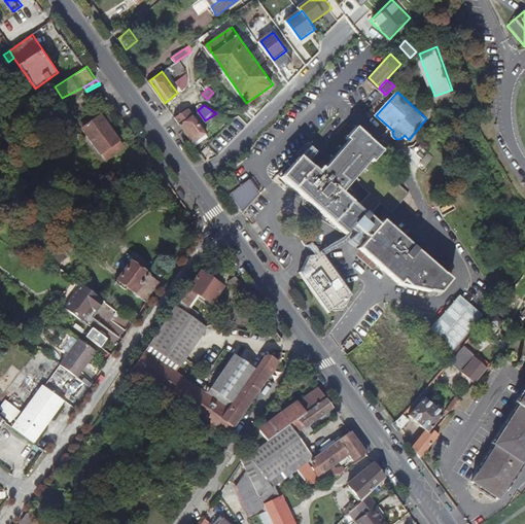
[(175,116),(194,142),(206,133),(187,107),(175,116)]
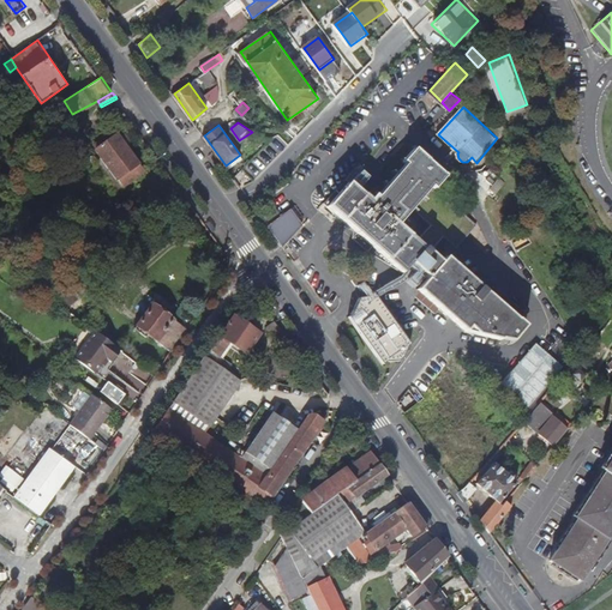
[(143,169),(127,148),(131,145),(129,139),(131,138),(127,130),(119,136),(117,132),(96,146),(123,182),(143,169)]
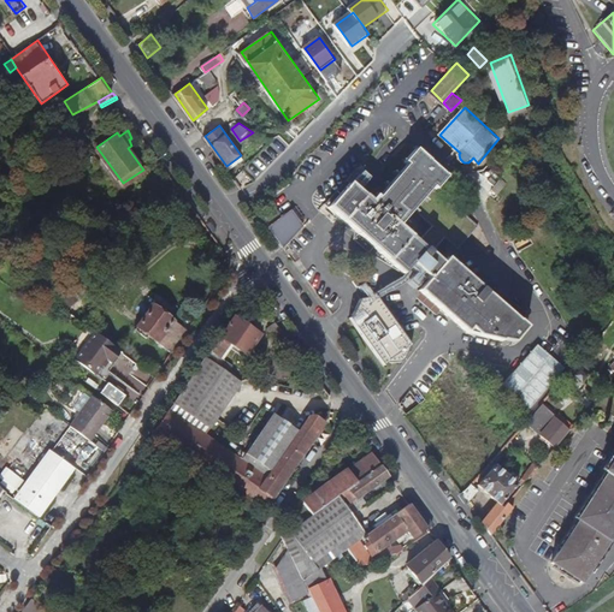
[(405,273),(415,262),(421,266),(432,277),(420,290),(454,321),(465,308),(471,313),(459,326),(471,337),(480,337),(502,338),(503,337),(514,339),(527,324),(525,310),(512,301),(503,292),(497,299),(450,257),(444,262),(427,248),(397,223),(412,207),(415,209),(421,203),(418,200),(431,184),(436,188),(447,173),(415,146),(403,160),(408,164),(389,185),(379,196),(375,202),(348,178),(326,202),(361,233),(356,238),(370,250),(375,244),(405,273)]
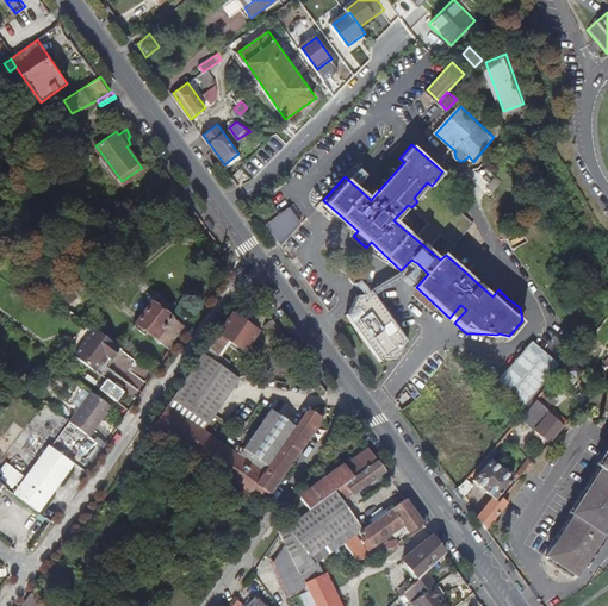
[(485,177),(496,186),(503,177),(492,169),(485,177)]
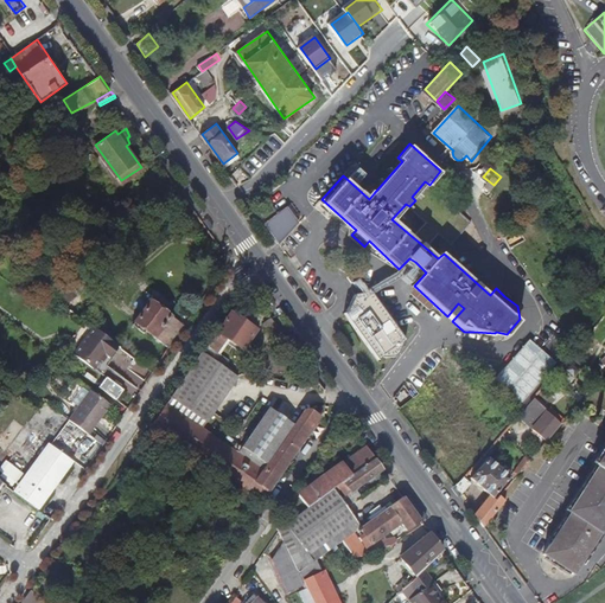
[(169,206),(185,194),(182,187),(165,200),(169,206)]
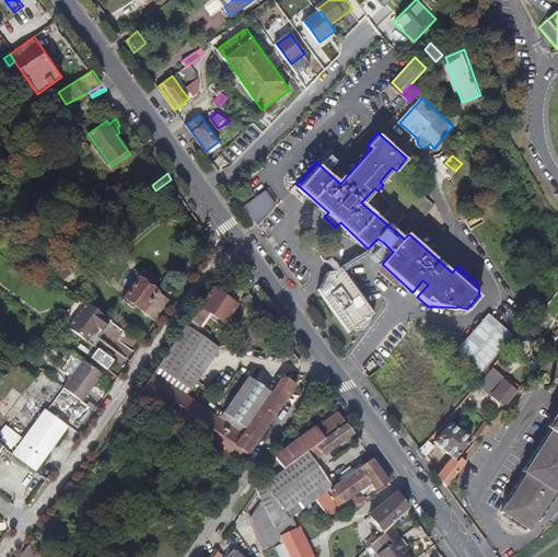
[(240,198),(245,205),(257,196),(252,189),(240,198)]
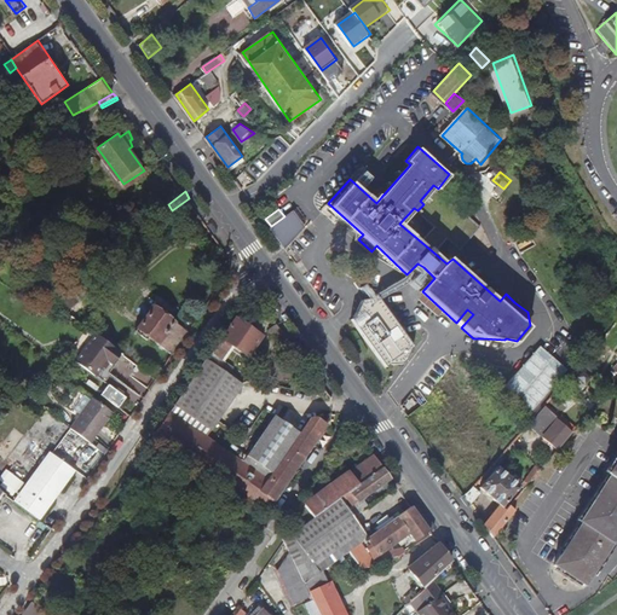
[(271,226),(287,248),(305,227),(293,210),(284,216),(271,226)]
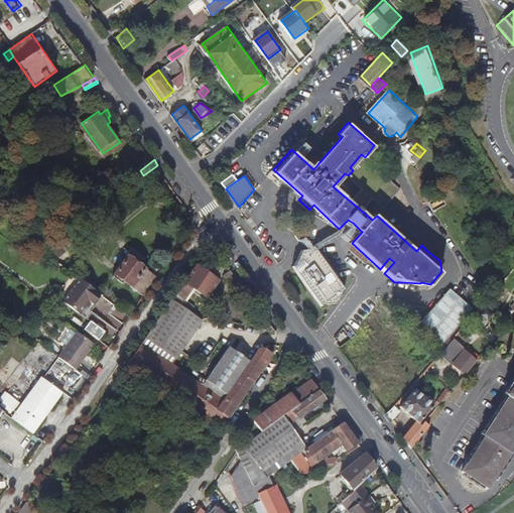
[(309,210),(339,229),(313,205),(309,210)]
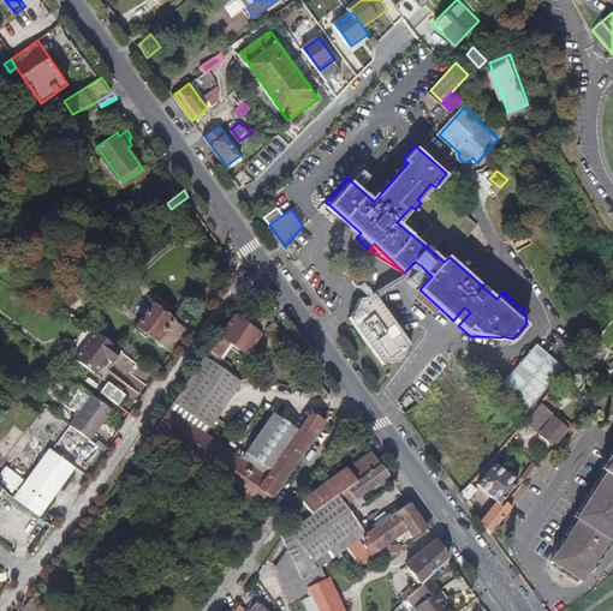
[(375,293),(381,300),(388,292),(393,289),(396,287),(397,287),(402,283),(406,281),(421,265),(415,262),(404,273),(391,282),(375,292),(373,294),(375,293)]
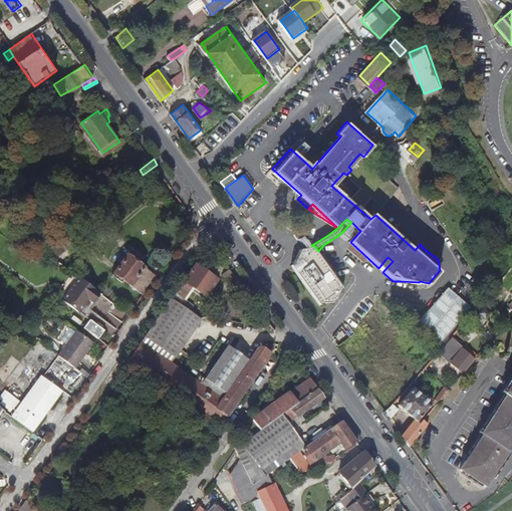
[(344,289),(318,251),(313,245),(311,246),(304,235),(300,239),(303,244),(293,264),(290,267),(297,277),(320,308),(323,304),(334,302),(336,301),(338,299),(340,292),(344,289)]
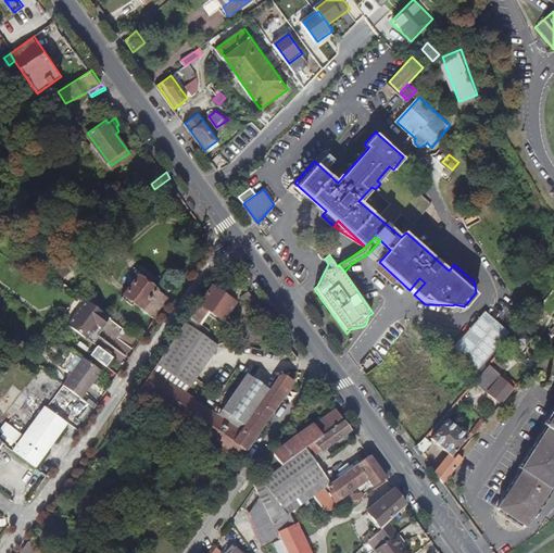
[(59,276),(72,266),(66,258),(52,268),(58,276),(59,276)]
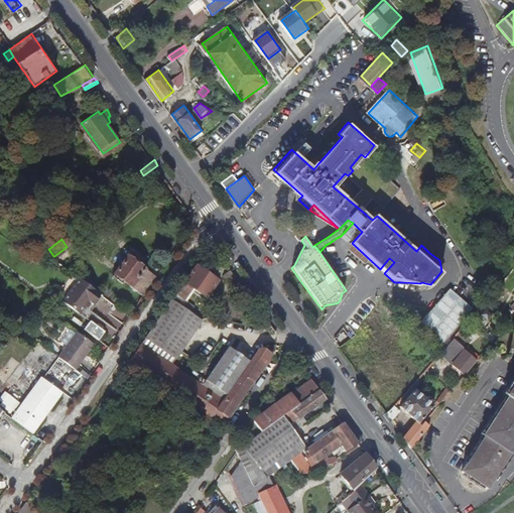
[(144,294),(157,275),(128,253),(112,274),(121,281),(123,278),(144,294)]
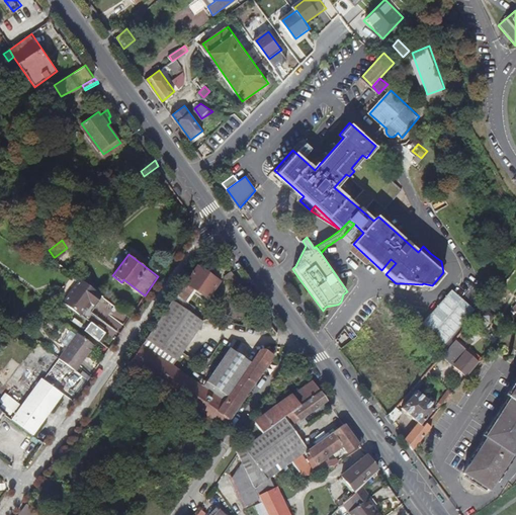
[(381,270),(385,274),(396,263),(391,259),(381,270)]
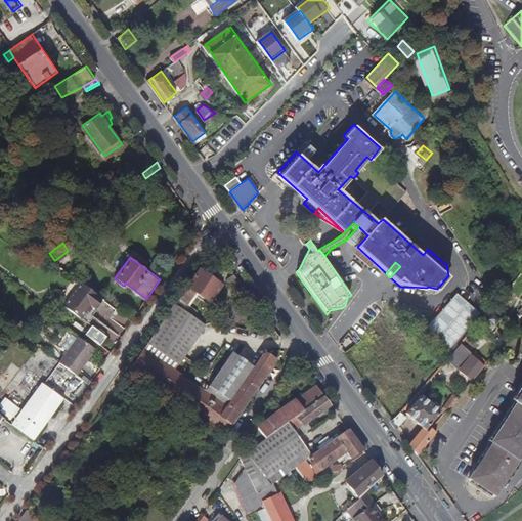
[(211,392),(175,368),(208,321),(188,308),(191,303),(187,300),(196,289),(210,298),(221,281),(200,266),(131,365),(226,431),(281,350),(281,349),(263,352),(255,364),(238,353),(211,392)]
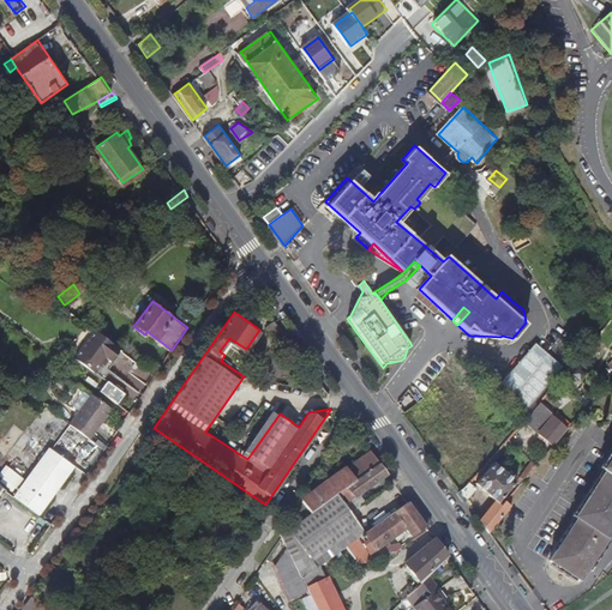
[(277,338),(286,331),(277,318),(268,324),(277,338)]
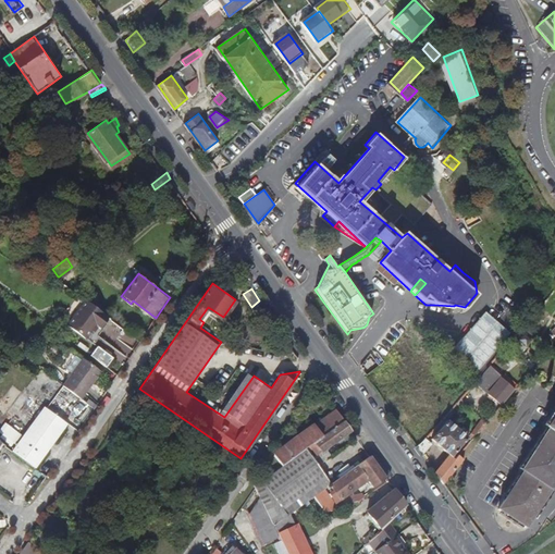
[(107,315),(84,296),(65,320),(83,334),(88,328),(94,321),(96,323),(99,325),(107,315)]
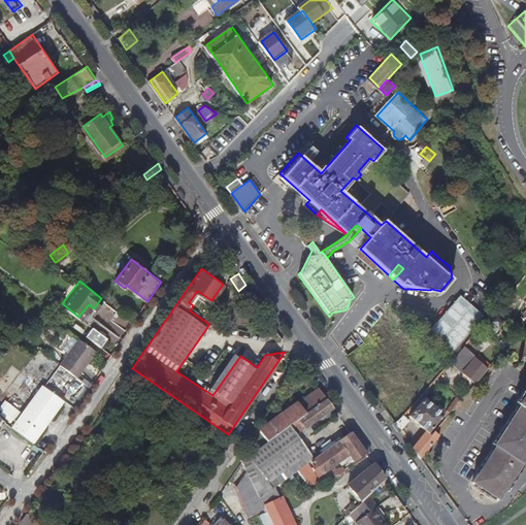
[(268,337),(278,330),(272,322),(262,328),(268,337)]
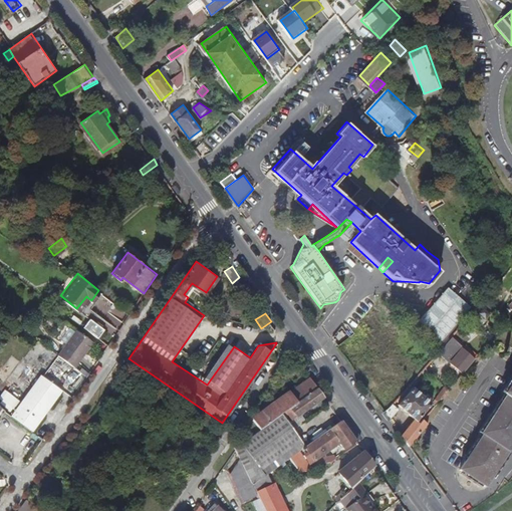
[(97,335),(103,326),(88,315),(82,324),(97,335)]
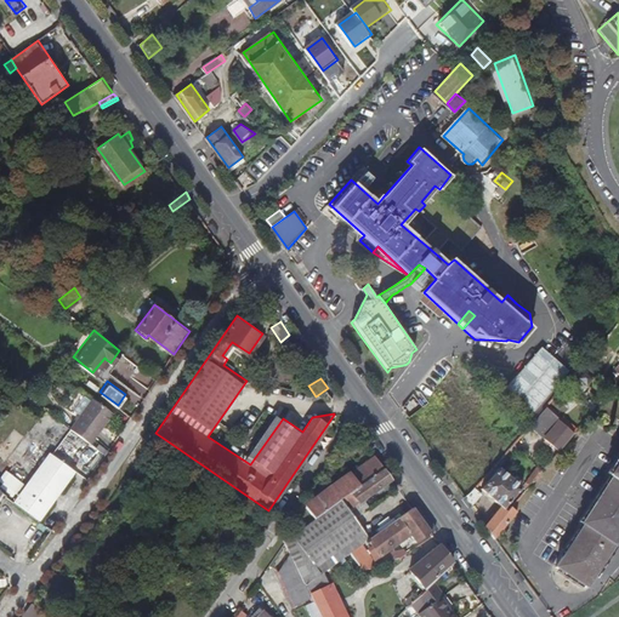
[(89,441),(111,411),(90,396),(68,426),(89,441)]
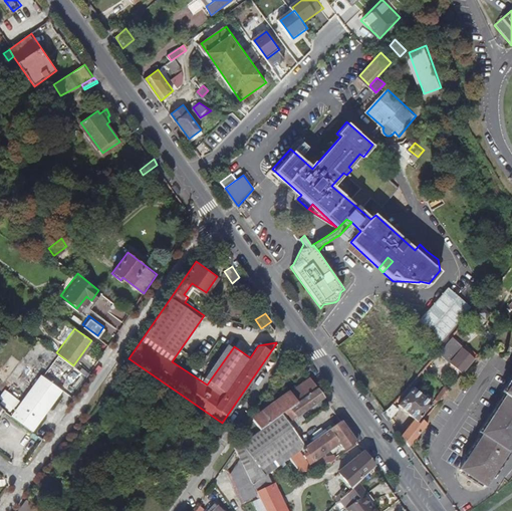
[(342,345),(355,366),(374,353),(360,333),(342,345)]
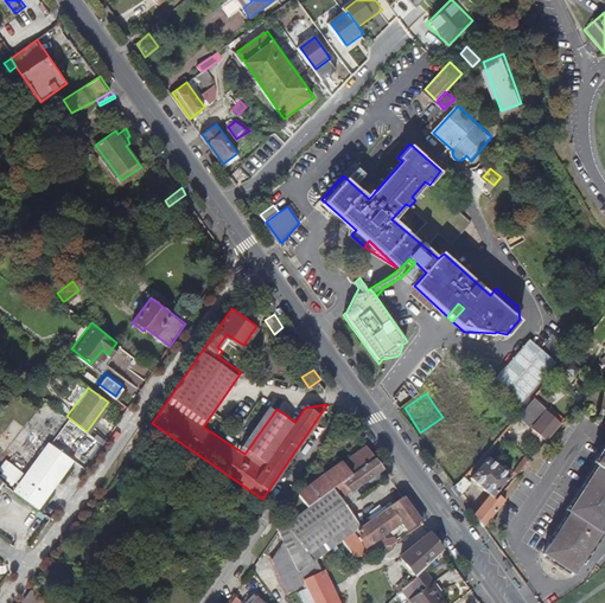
[(539,414),(527,404),(520,412),(518,414),(530,423),(539,414)]
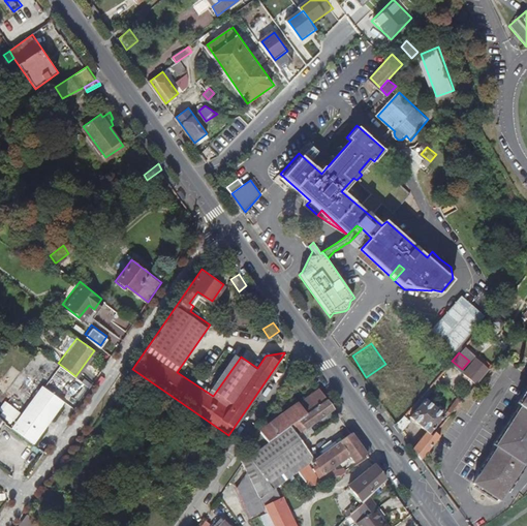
[(477,382),(490,368),(476,357),(464,371),(477,382)]
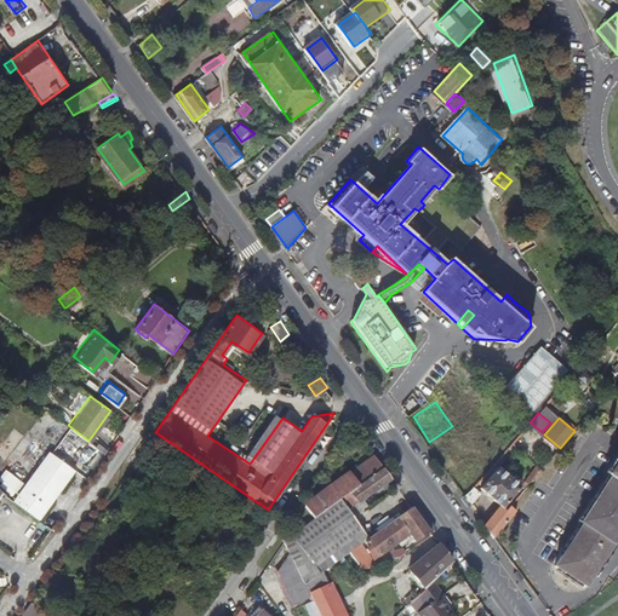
[(342,494),(384,464),(376,452),(318,493),(307,500),(309,505),(315,513),(342,494)]
